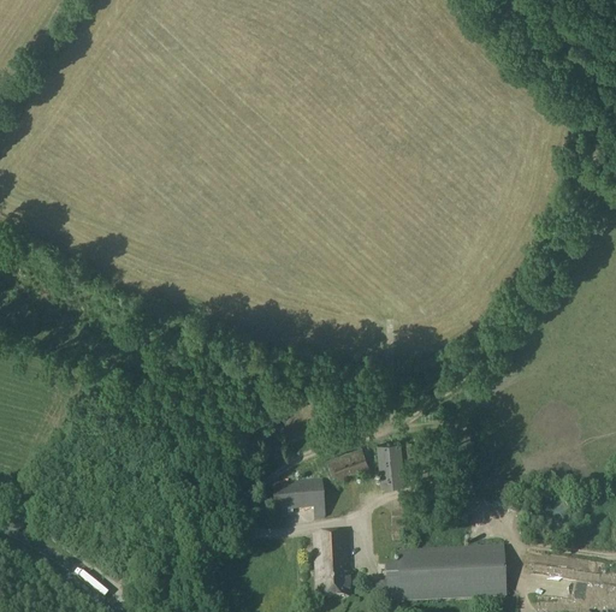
[(380,485),(404,482),(401,439),(378,441),(380,485)]
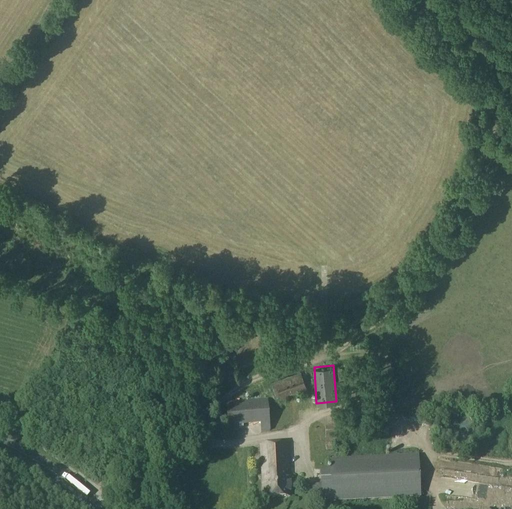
[(275,398),(306,387),(299,370),(269,381),(275,398)]
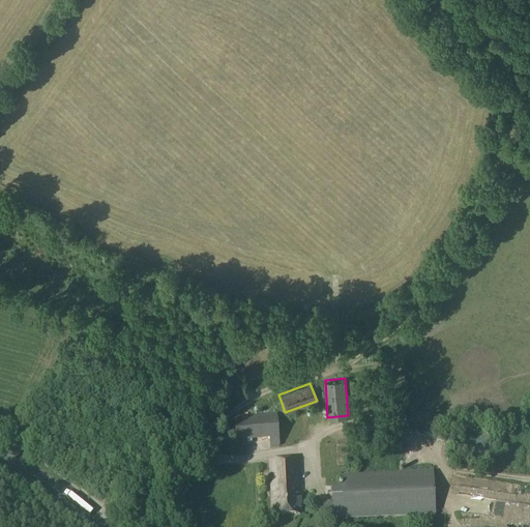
[(278,440),(275,410),(233,415),(236,446),(245,445),(245,438),(267,436),(268,441),(278,440)]
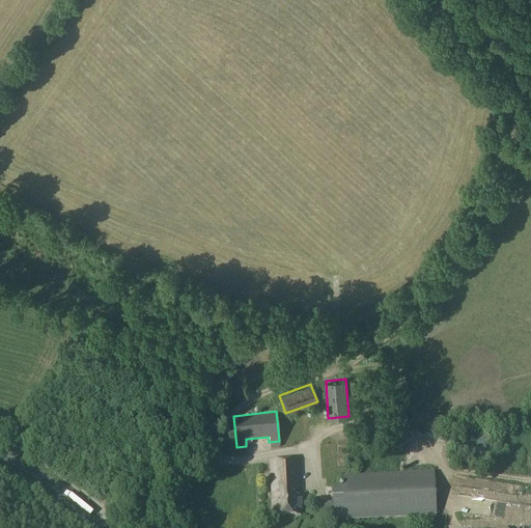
[(358,441),(337,441),(337,464),(344,464),(344,457),(358,457),(358,441)]
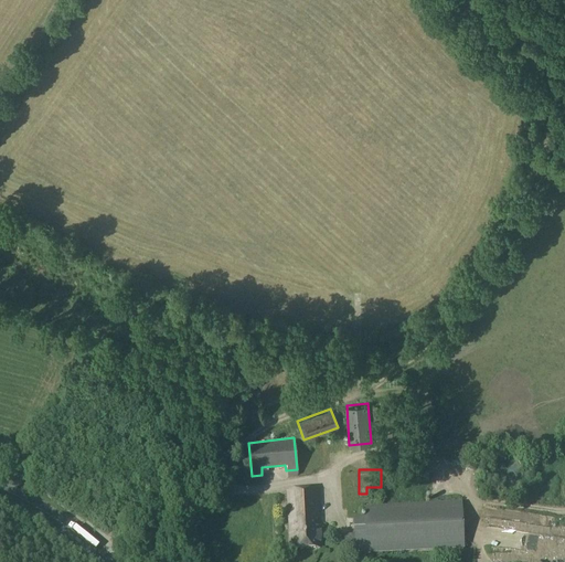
[(290,547),(319,544),(317,487),(287,488),(290,547)]
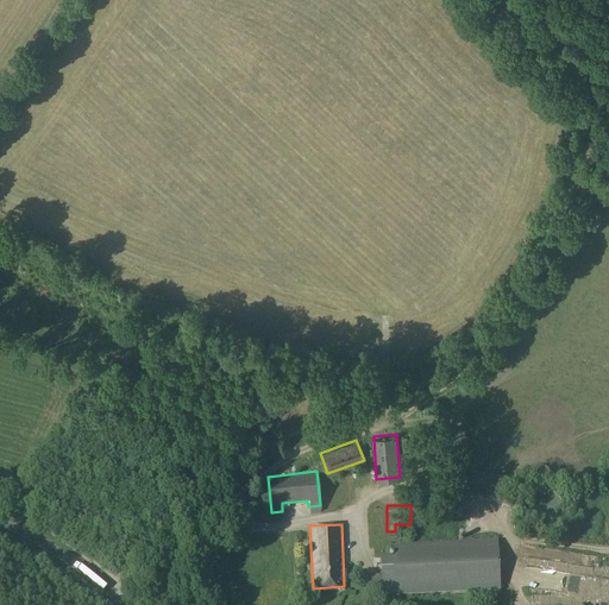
[(375,593),(501,591),(500,539),(394,541),(394,558),(380,558),(381,573),(374,573),(375,593)]
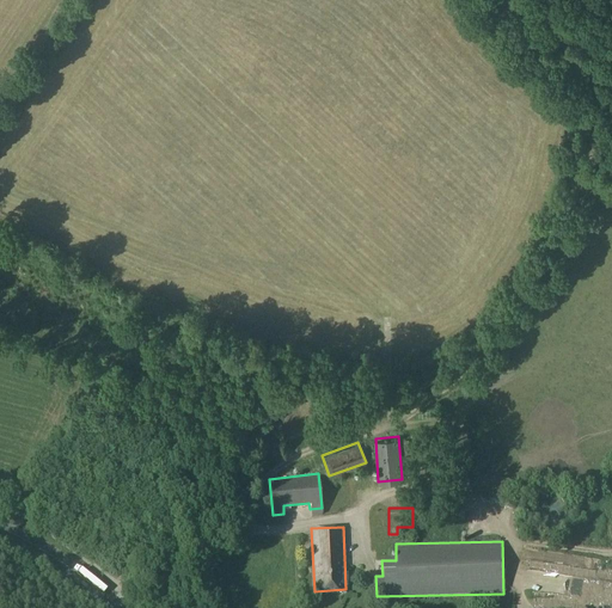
[(555,552),(571,554),(573,545),(555,544),(555,552)]
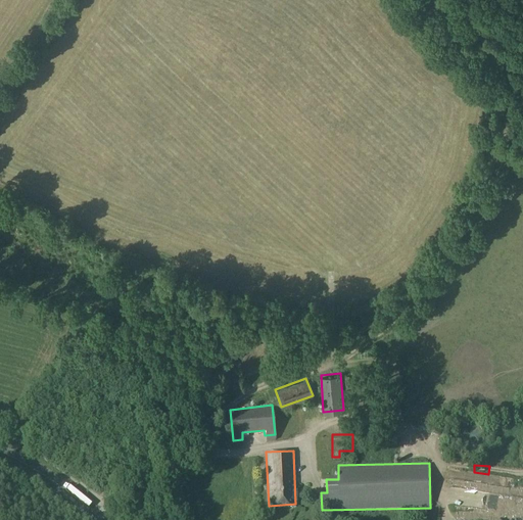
[(504,509),(514,507),(512,492),(501,493),(504,509)]
